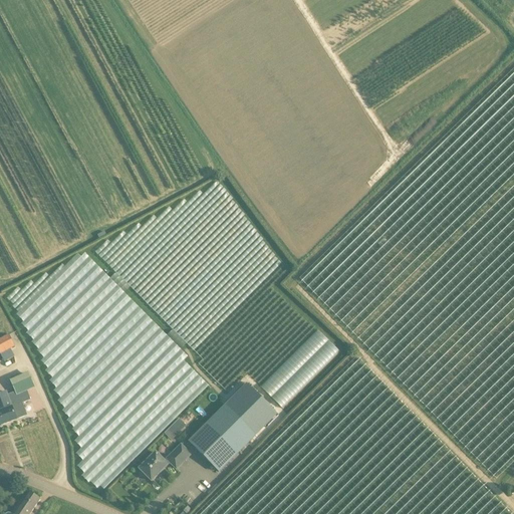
[(64,409),(153,321),(110,278),(36,350),(44,358),(40,361),(47,368),(45,370),(52,378),(49,380),(56,388),(53,391),(60,399),(57,402),(64,409)]
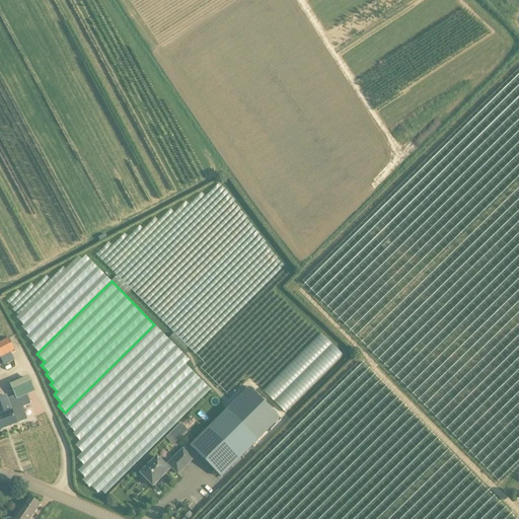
[(0,359),(4,366),(14,361),(10,353),(14,351),(7,338),(0,342),(0,359)]
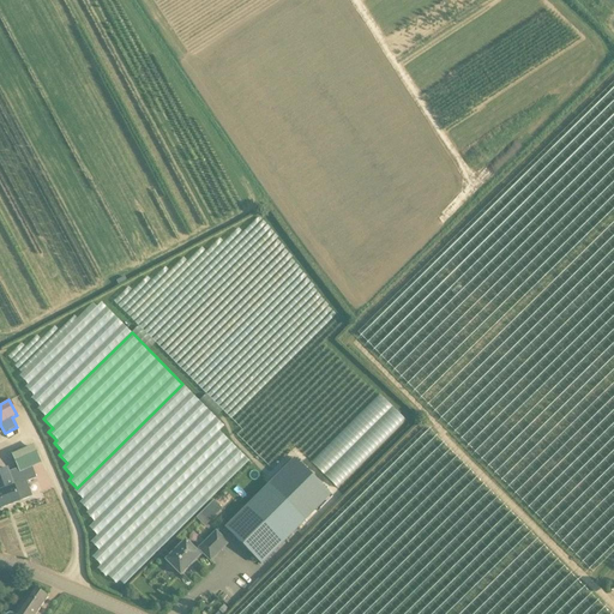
[(18,470),(19,473),(31,468),(42,463),(36,449),(13,458),(18,470)]
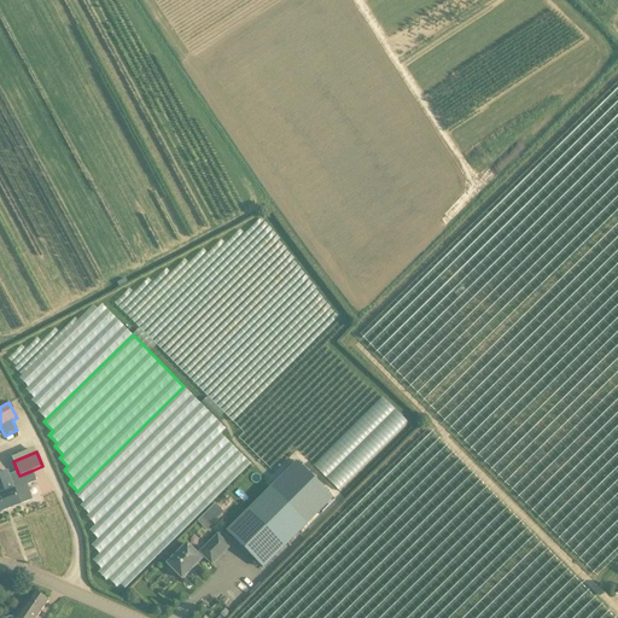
[(297,465),(227,535),(262,570),(332,500),(297,465)]
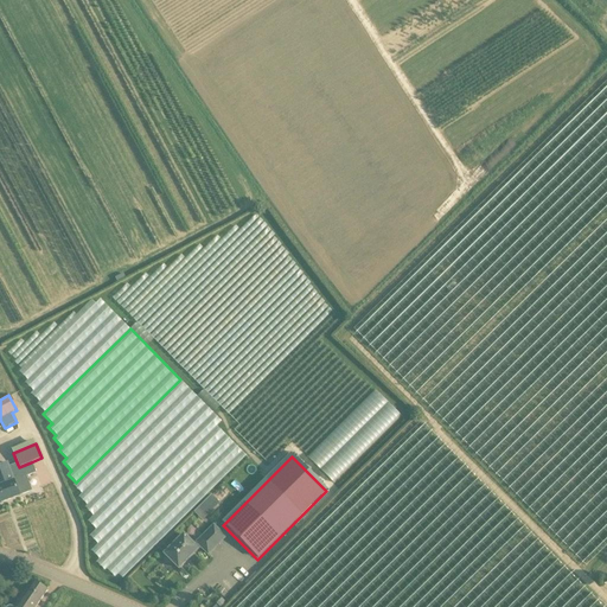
[(0,503),(19,496),(18,496),(31,491),(26,478),(36,474),(31,462),(19,467),(18,465),(8,468),(6,464),(0,465),(0,503)]
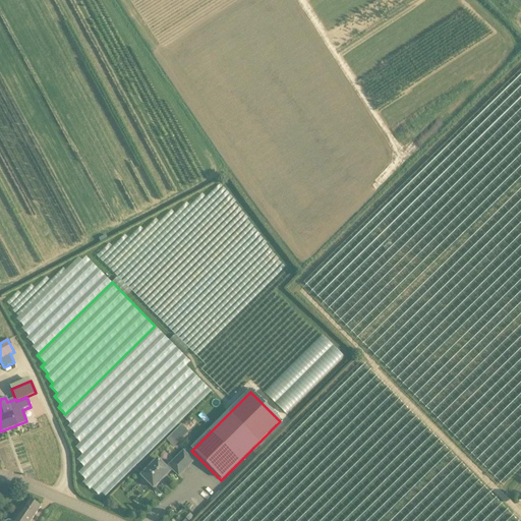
[(182,423),(166,439),(173,447),(189,431),(182,423)]
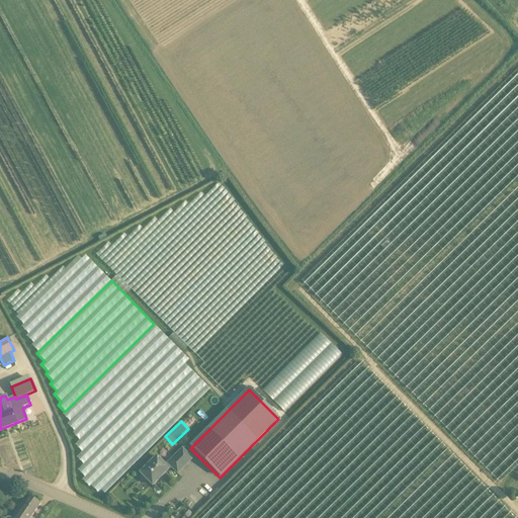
[(157,457),(141,473),(153,486),(171,467),(177,473),(192,459),(182,448),(166,465),(157,457)]
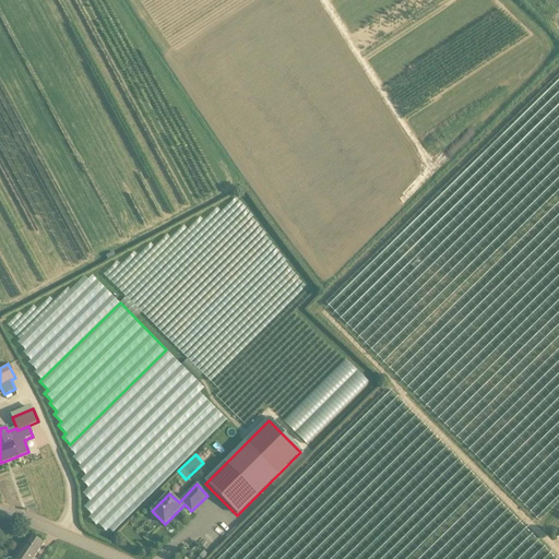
[(33,558),(43,544),(31,535),(14,558),(33,558)]
